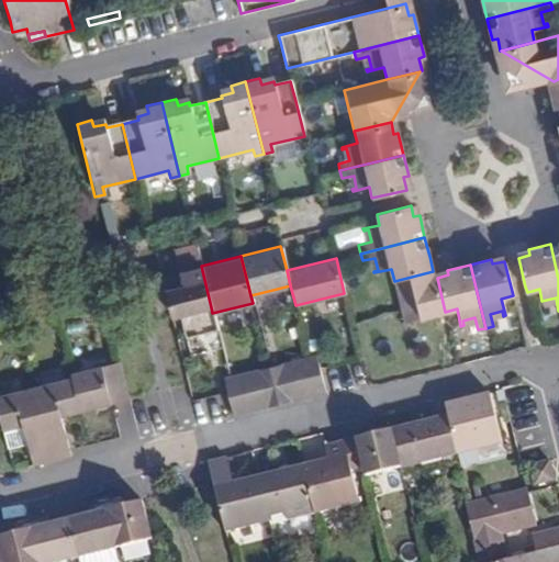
[(211,307),(201,266),(178,271),(181,283),(165,288),(171,317),(211,307)]
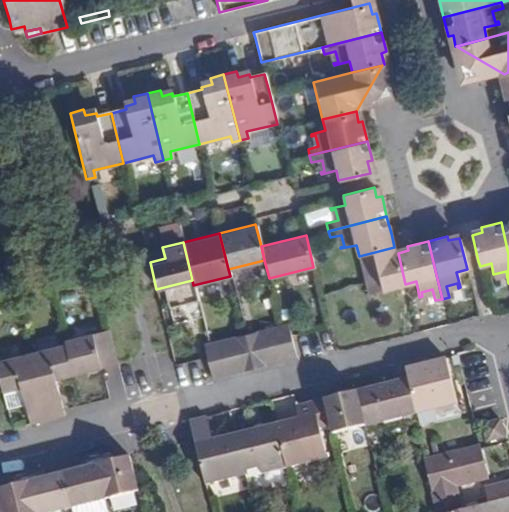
[(394,247),(359,256),(368,293),(405,284),(398,253),(397,248),(394,249),(394,247)]
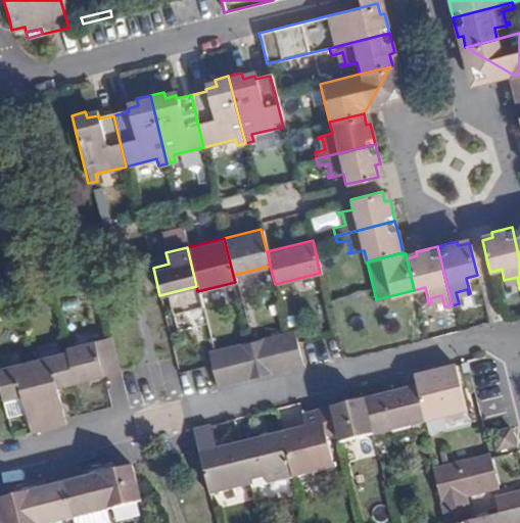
[(293,330),(287,331),(276,334),(285,368),(301,364),(295,341),(293,330)]
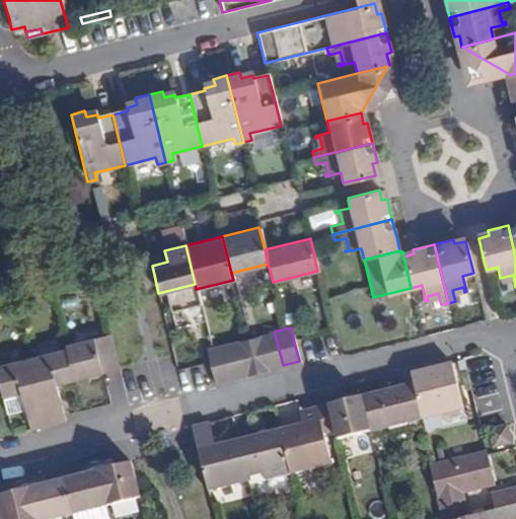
[(283,365),(274,331),(248,338),(251,352),(261,350),(266,370),(272,368),(283,365)]
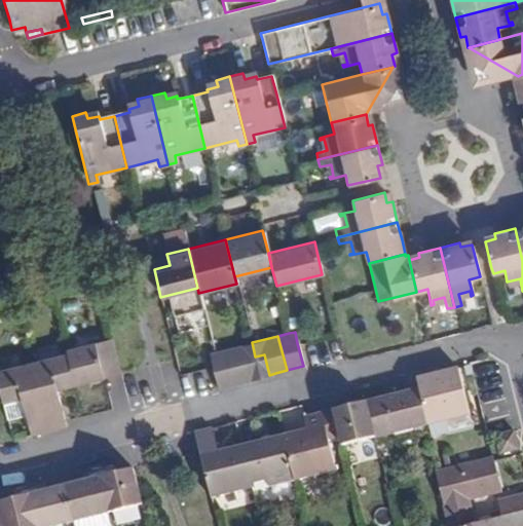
[(65,349),(66,352),(74,384),(103,377),(118,373),(110,337),(65,349)]
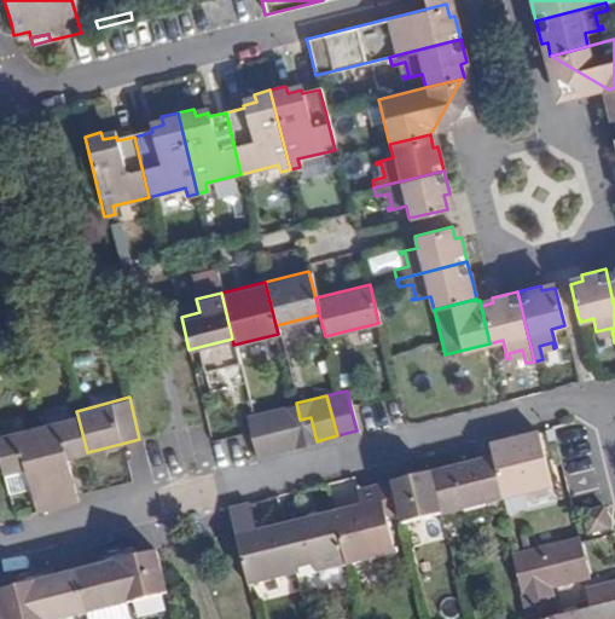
[(300,420),(296,403),(264,411),(274,451),(283,450),(295,446),(289,423),(300,420)]
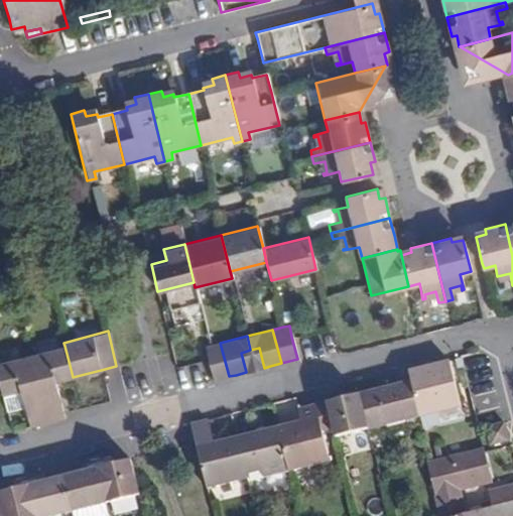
[(229,376),(220,343),(209,345),(205,346),(208,358),(213,380),(229,376)]
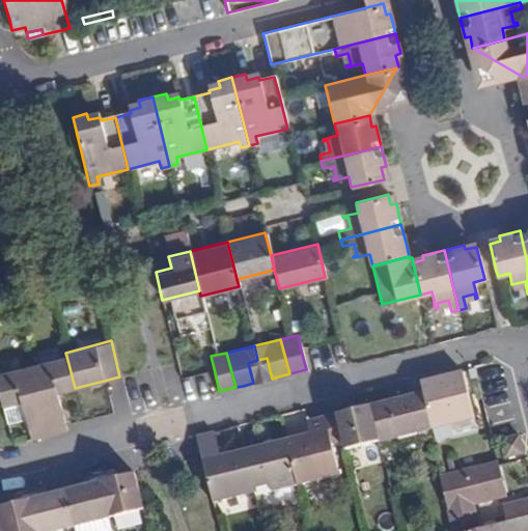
[(30,365),(48,435),(65,430),(64,426),(56,393),(75,388),(66,356),(30,365)]
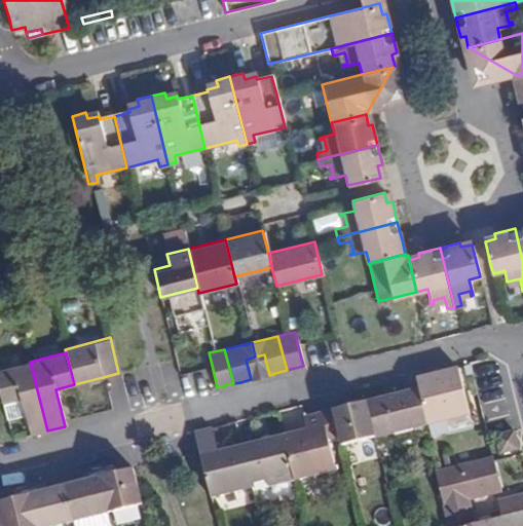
[(21,399),(30,436),(38,434),(47,430),(30,362),(0,369),(0,399),(1,403),(21,399)]
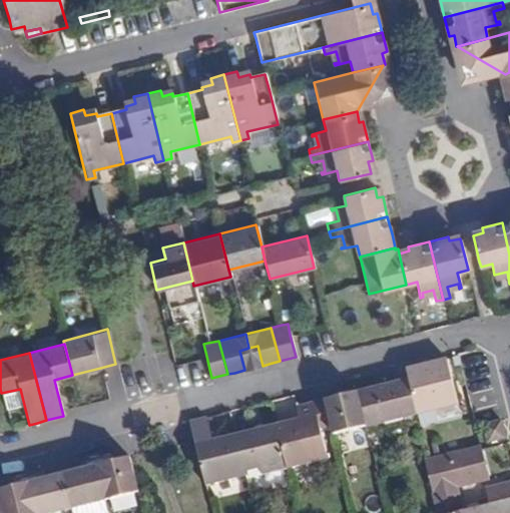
[(177,388),(205,383),(201,359),(172,365),(177,388)]
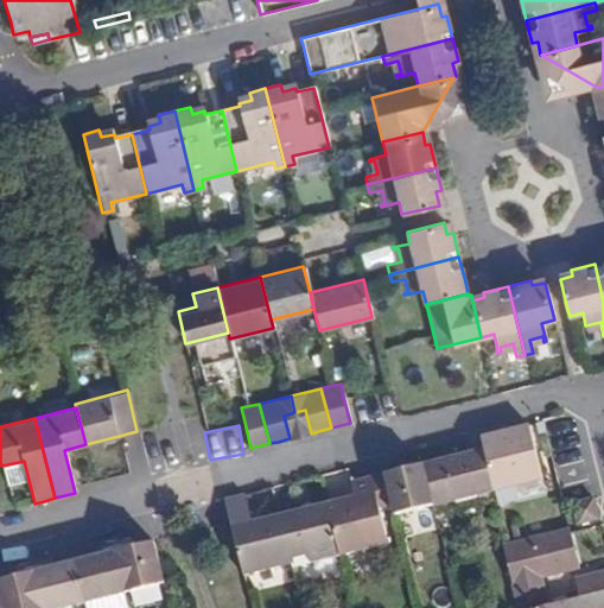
[(539,479),(527,425),(506,430),(478,437),(481,449),(491,491),(539,479)]
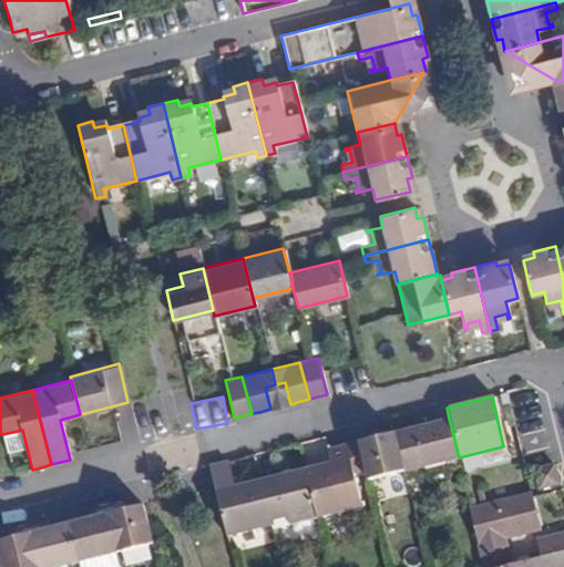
[(459,457),(449,419),(423,425),(392,433),(401,471),(402,472),(459,457)]
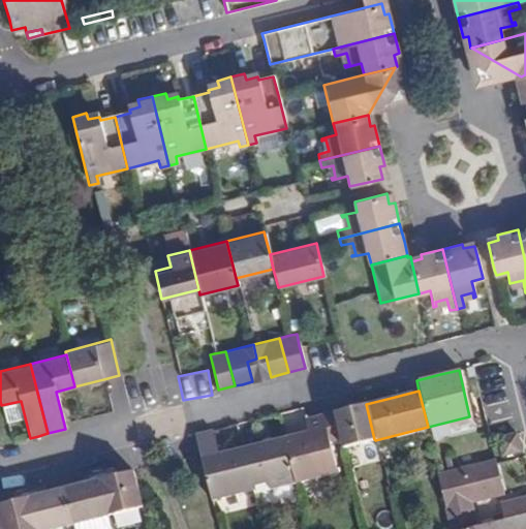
[(339,439),(341,446),(374,439),(366,404),(353,407),(332,411),(339,439)]
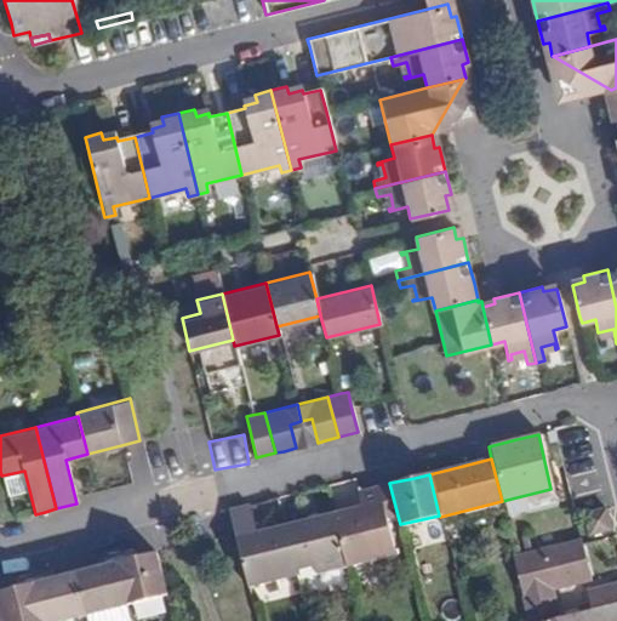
[(331,513),(344,565),(394,553),(384,519),(398,516),(389,483),(355,491),(359,506),(346,510),(331,513)]
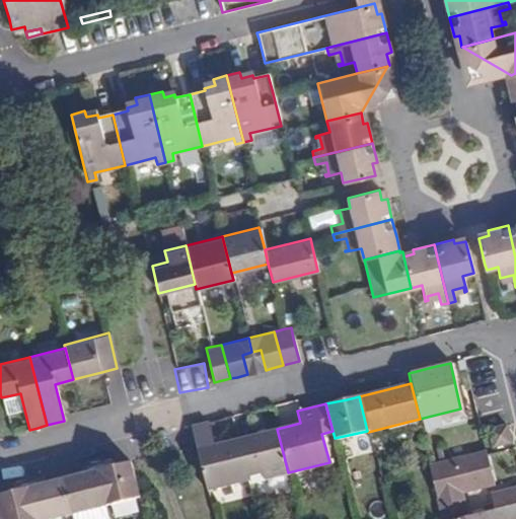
[(196,424),(190,425),(195,445),(206,489),(246,480),(245,476),(235,439),(213,445),(207,422),(196,424)]
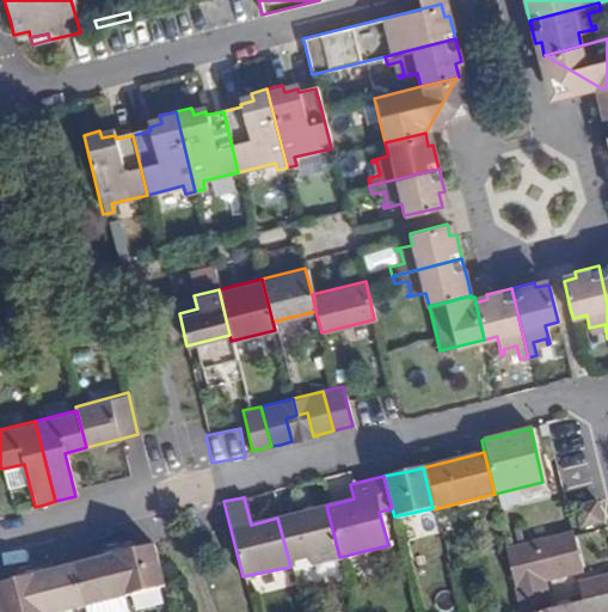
[(601,522),(595,501),(572,507),(578,527),(601,522)]
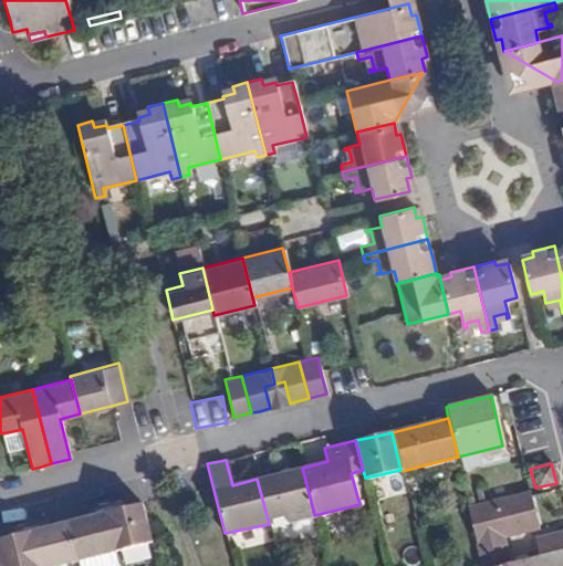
[(257,479),(268,520),(284,516),(288,523),(314,515),(302,468),(280,473),(257,479)]
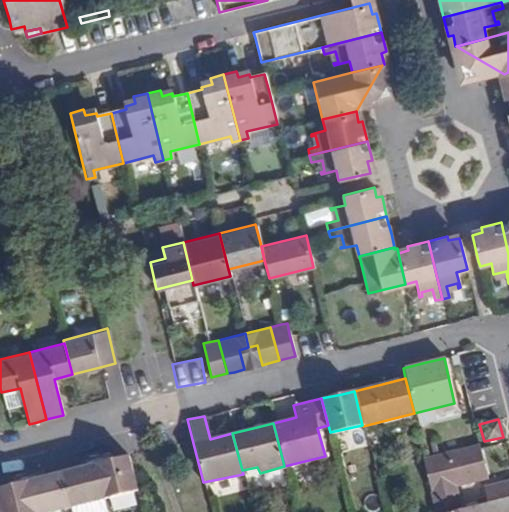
[(486,478),(478,447),(477,445),(422,458),(436,511),(449,511),(460,509),(454,486),(486,478)]
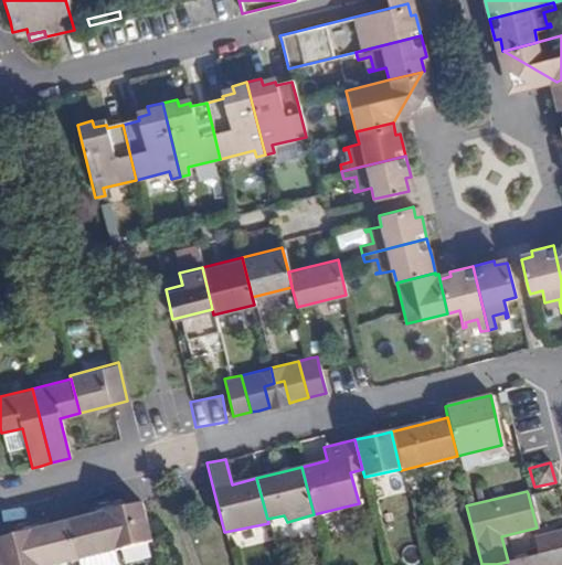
[(114,550),(150,541),(140,502),(124,507),(104,511),(114,550)]
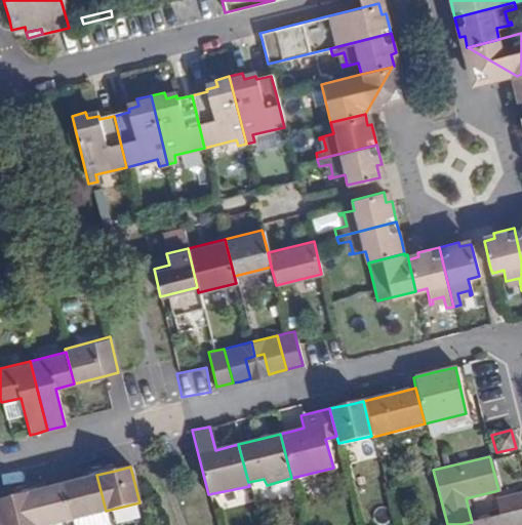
[(73,524),(108,524),(106,511),(96,475),(77,480),(63,484),(72,519),(73,524)]
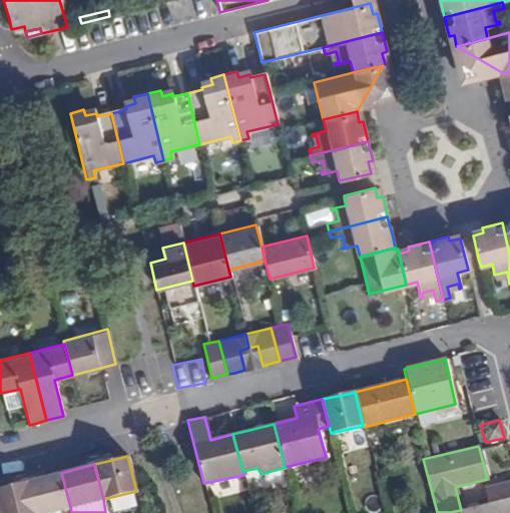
[(36,512),(48,512),(70,507),(61,473),(49,476),(28,481),(36,512)]
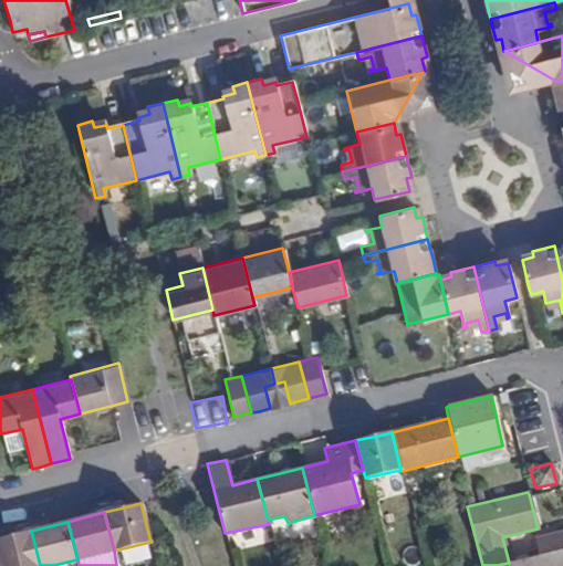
[(562,548),(562,530),(534,537),(534,538),(537,547),(538,556),(562,548)]
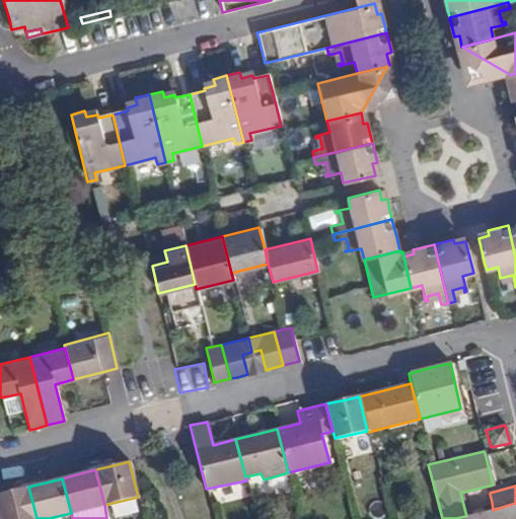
[(0,514),(1,518),(37,518),(28,487),(19,489),(0,493),(0,514)]
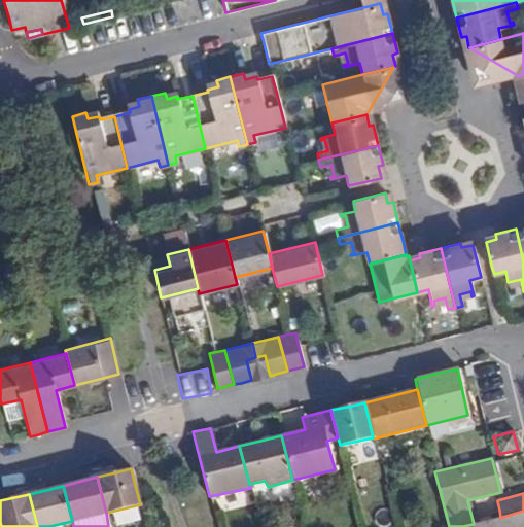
[(523,526),(523,511),(500,518),(474,524),(462,526),(523,526)]
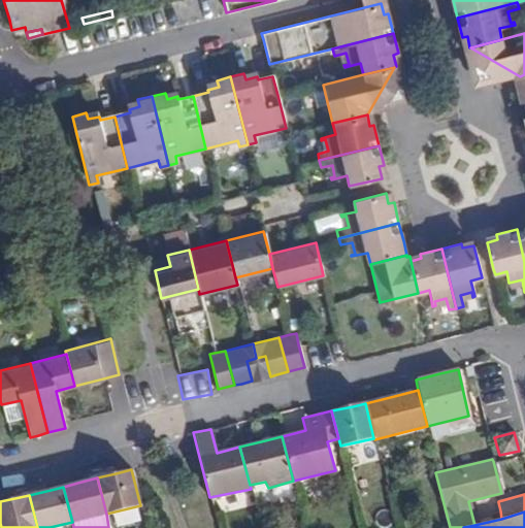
All buildings are outlined.
